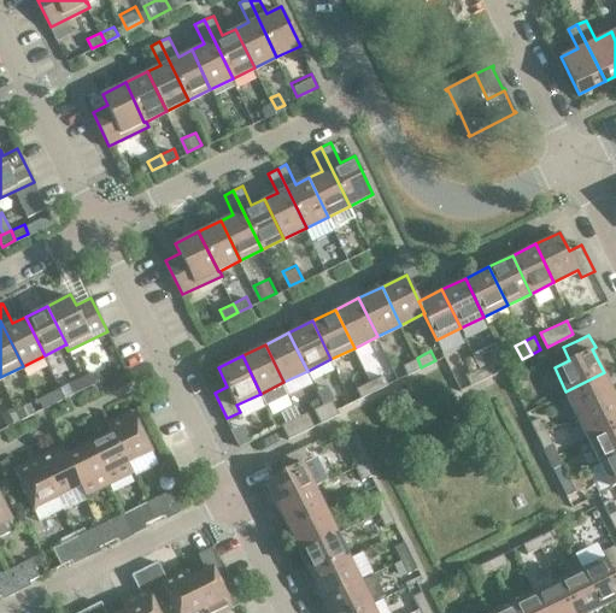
[(492,357),(477,364),(485,377),(498,371),(492,357)]
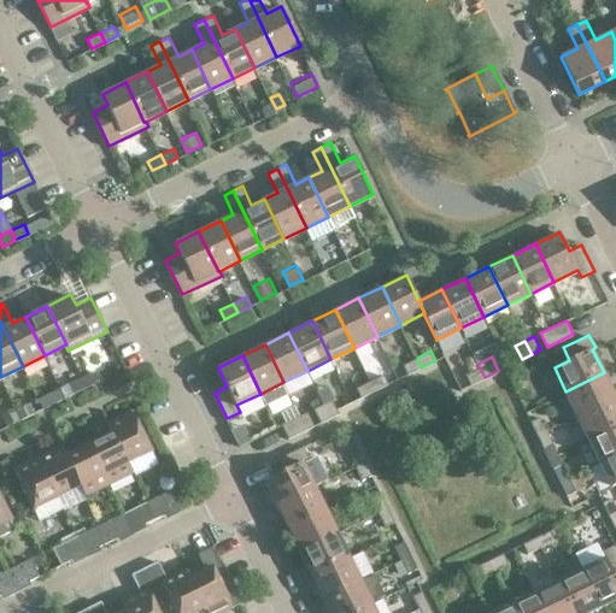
[(421,367),(417,358),(403,364),(408,373),(421,367)]
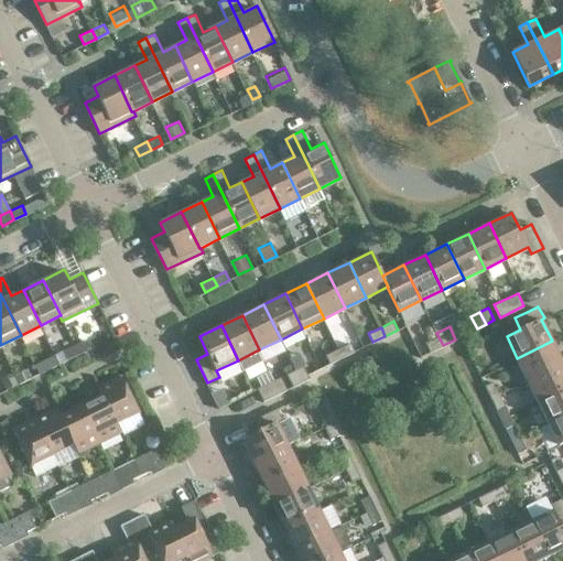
[(443,345),(436,333),(424,338),(431,352),(443,345)]
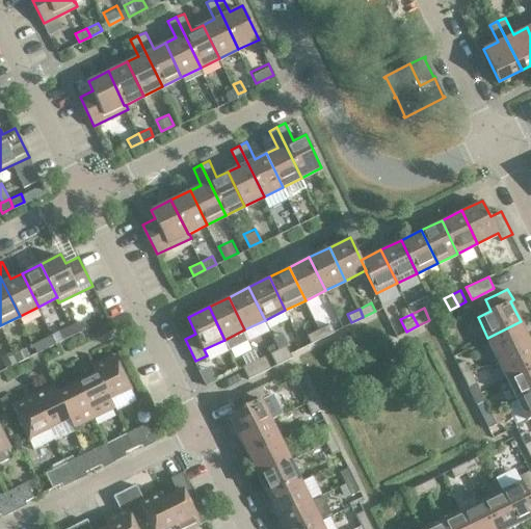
[(82,319),(71,325),(75,333),(86,327),(82,319)]
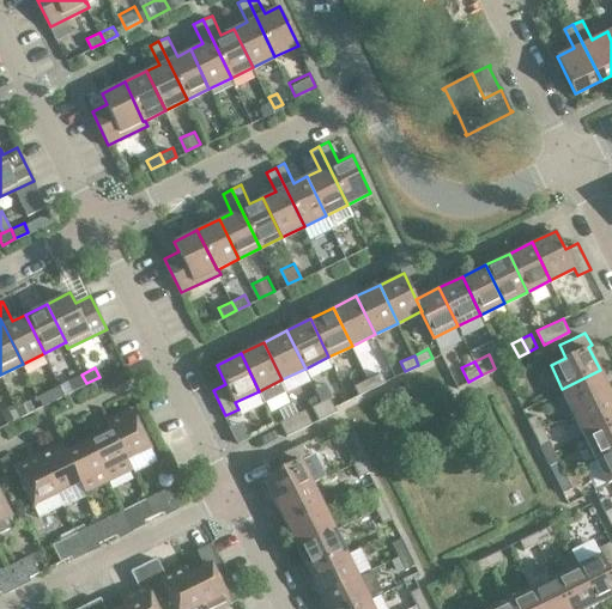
[(611,394),(600,370),(562,389),(574,412),(611,394)]
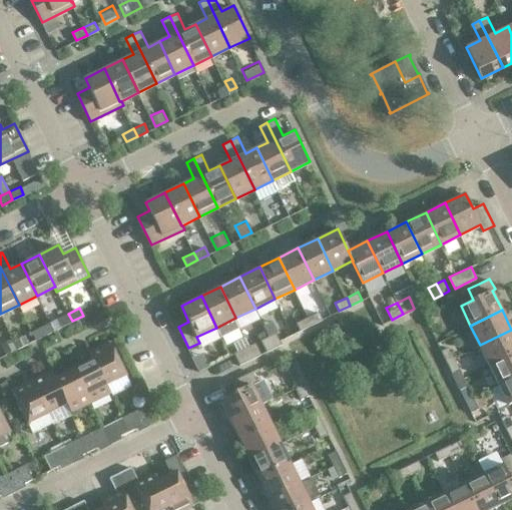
[(319,311),(308,317),(312,325),(323,319),(319,311)]
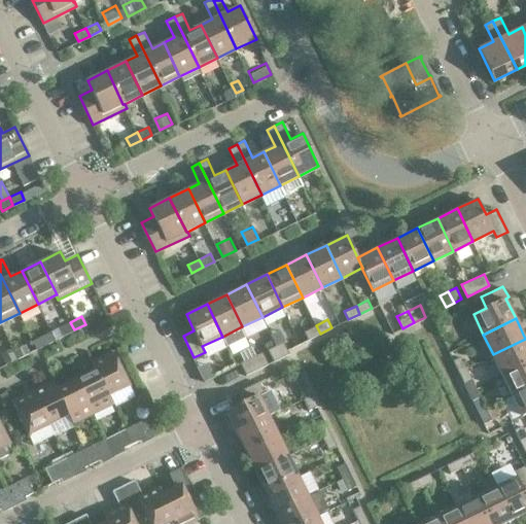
[(74,329),(70,322),(59,327),(63,336),(74,329)]
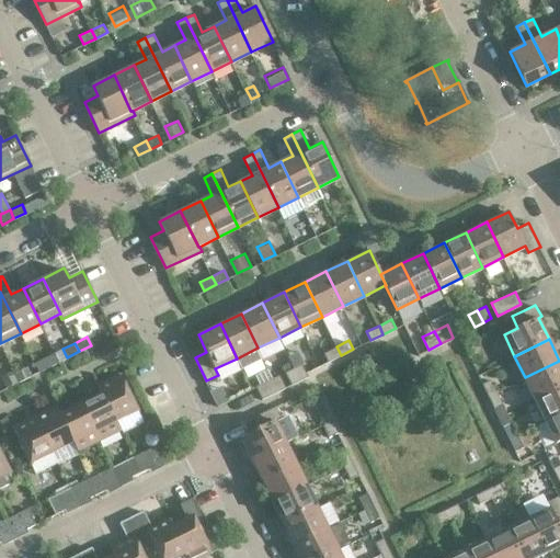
[(341,355),(336,346),(324,352),(329,361),(341,355)]
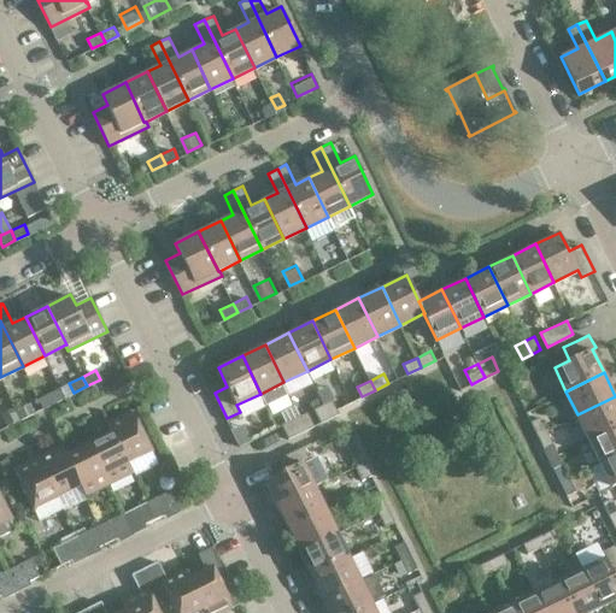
[(58,385),(39,396),(44,406),(64,396),(58,385)]
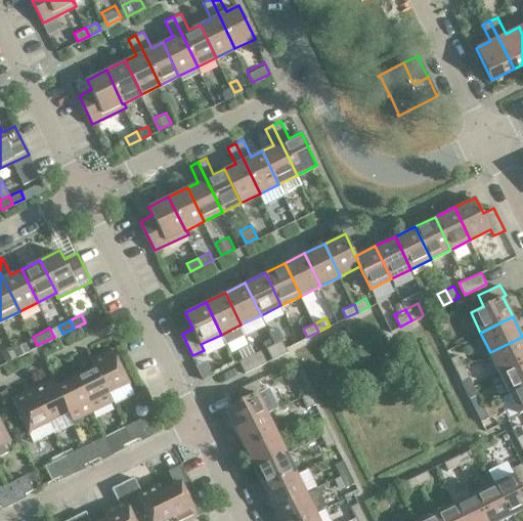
[(522,337),(490,352),(499,373),(522,360),(522,337)]
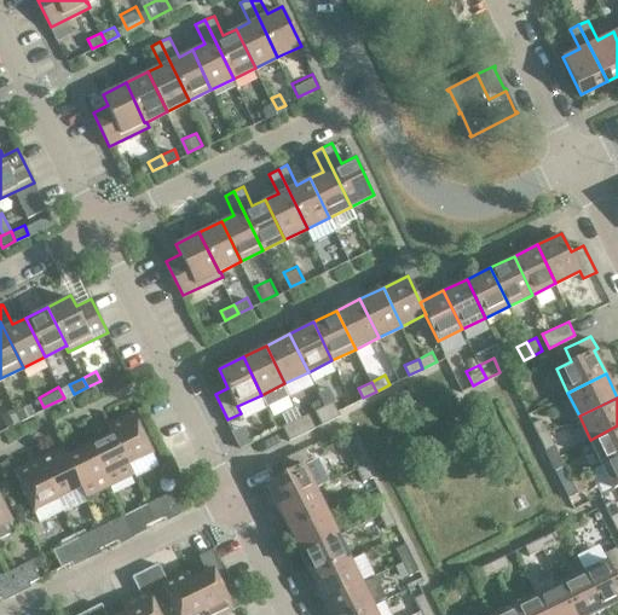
[(334,400),(324,405),(331,418),(340,415),(334,400)]
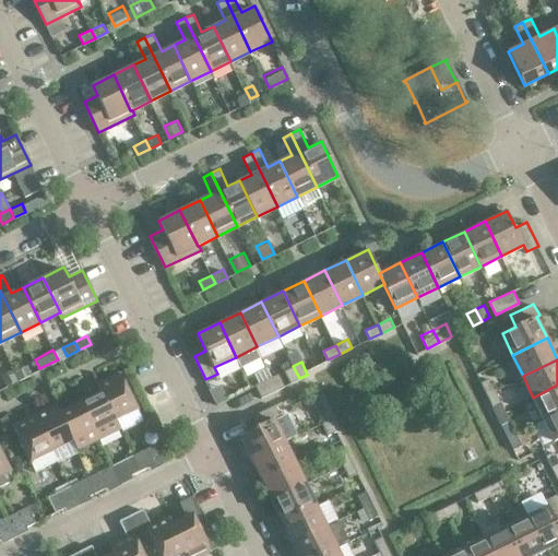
[(27,363),(15,369),(20,378),(32,373),(27,363)]
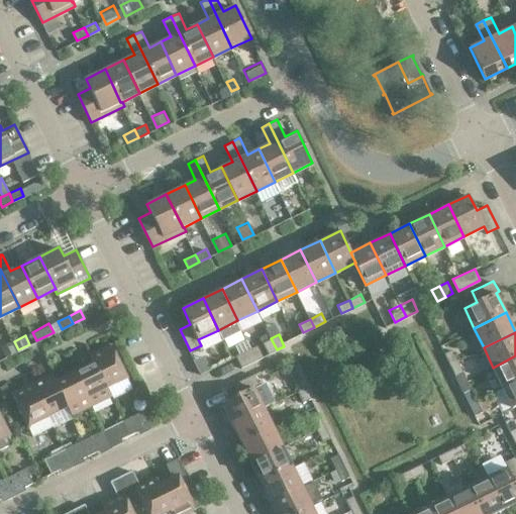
[(11,338),(0,343),(0,344),(5,355),(16,350),(11,338)]
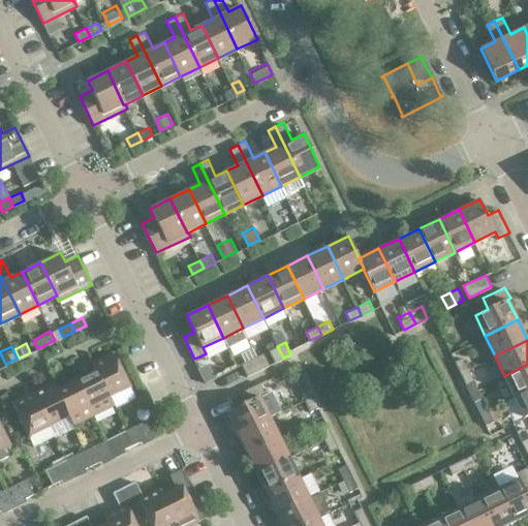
[(283,358),(277,346),(269,350),(275,362),(283,358)]
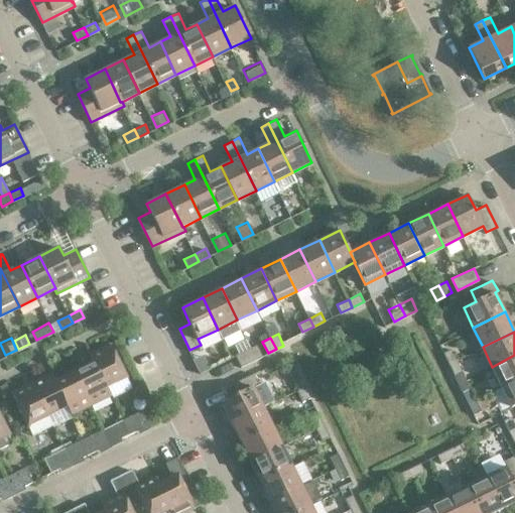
[(90,353),(94,361),(94,360),(107,386),(108,386),(127,376),(111,343),(90,353)]
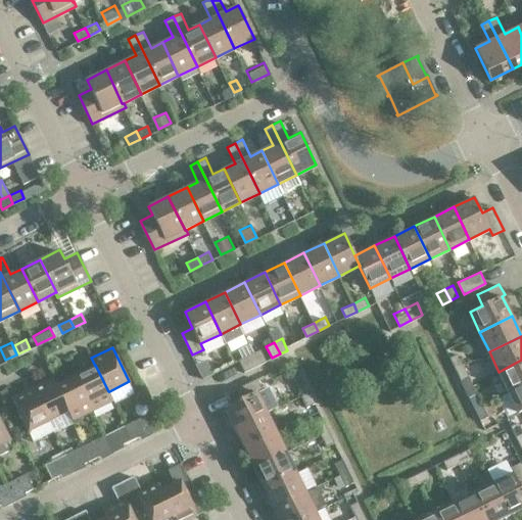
[(261,348),(254,351),(259,364),(267,361),(261,348)]
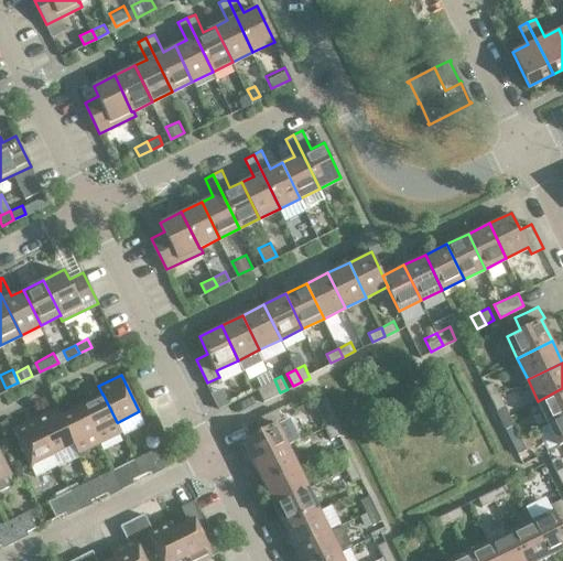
[(280,392),(274,379),(258,388),(263,400),(280,392)]
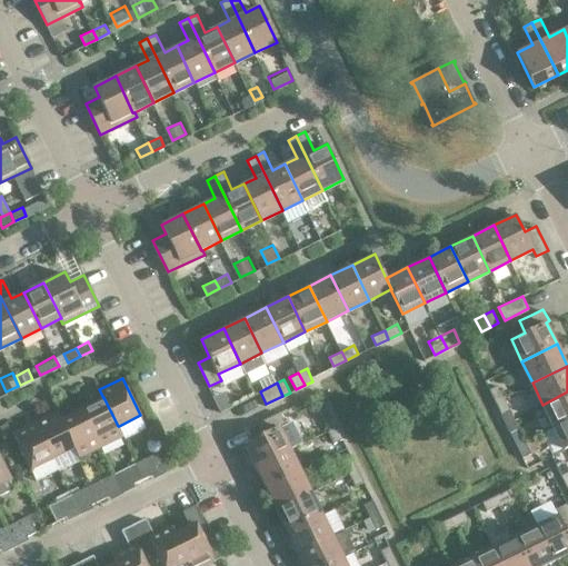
[(498,384),(489,388),(496,400),(504,397),(498,384)]
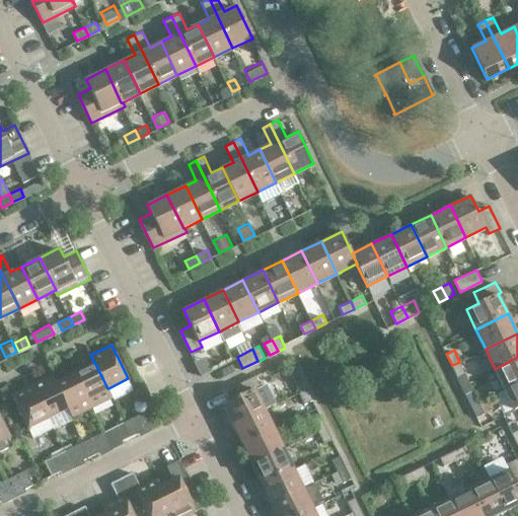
[(517,357),(495,369),(505,388),(517,382),(517,357)]
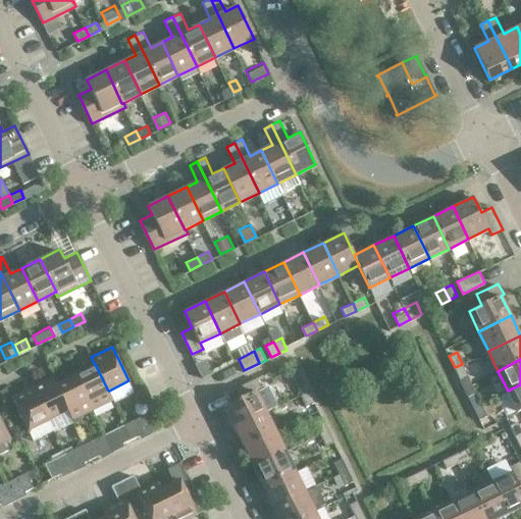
[(95,364),(95,365),(75,374),(93,409),(113,399),(109,391),(108,391),(95,364)]
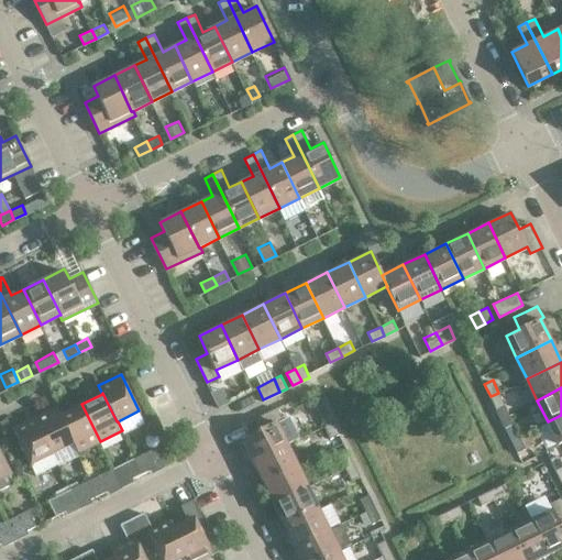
[(505,405),(498,393),(491,396),(496,409),(505,405)]
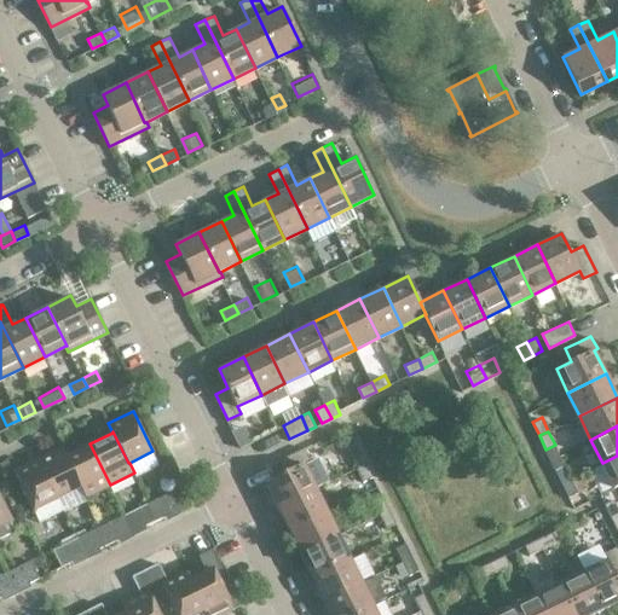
[(90,444),(67,454),(81,486),(81,487),(86,497),(110,485),(90,444)]
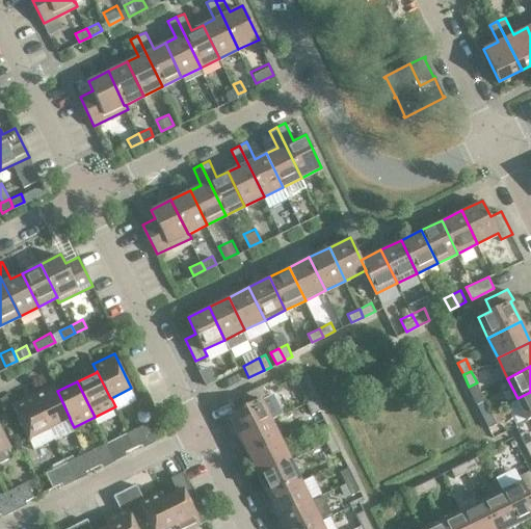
[(53,382),(32,393),(50,428),(70,419),(70,418),(57,391),(53,382)]
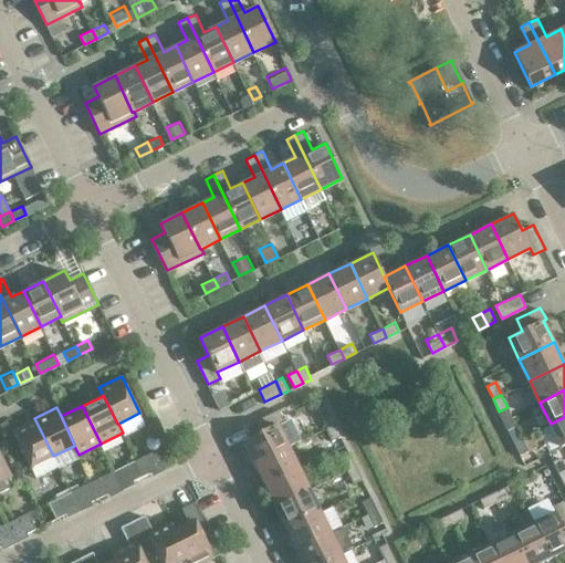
[(285,420),(280,408),(254,420),(260,433),(243,440),(253,462),(289,446),(278,424),(285,420)]
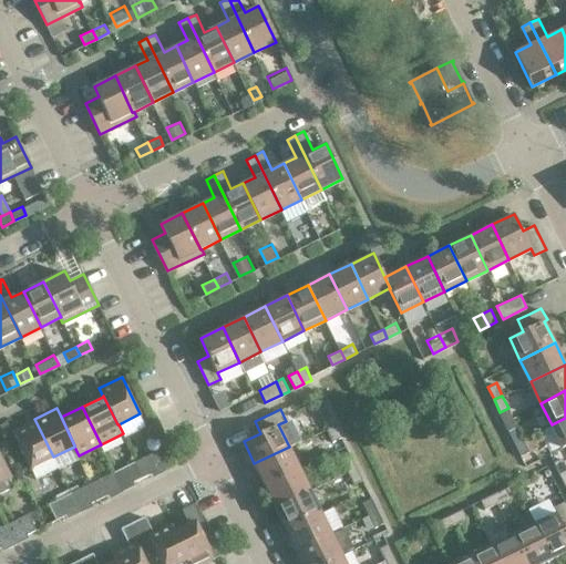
[(565,418),(552,424),(563,447),(565,444),(565,418)]
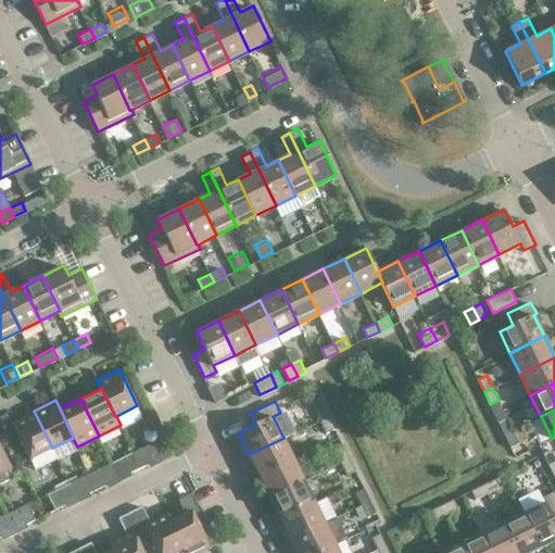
[(57,457),(52,448),(34,411),(12,422),(35,467),(57,457)]
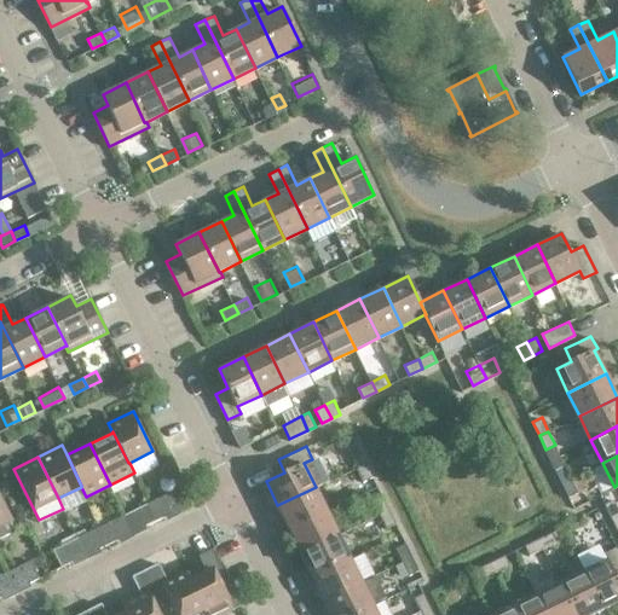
[(374,476),(367,462),(357,466),(364,481),(374,476)]
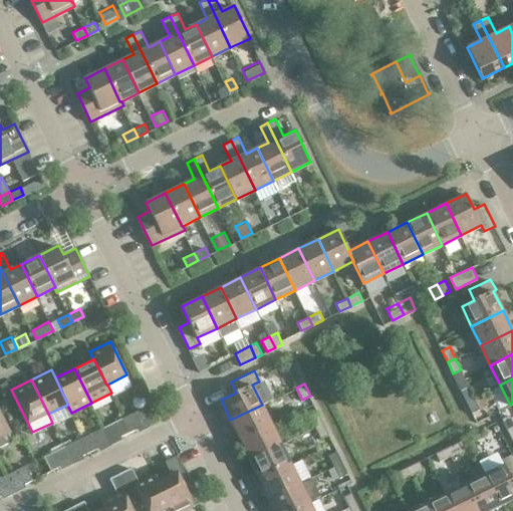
[(469,386),(461,390),(467,401),(474,397),(469,386)]
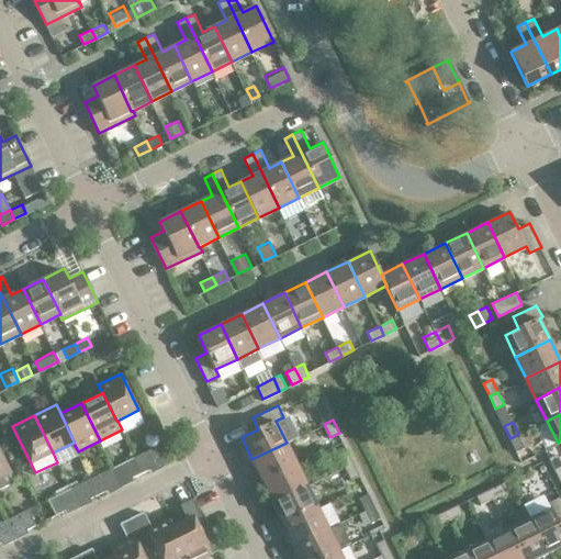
[(525,447),(518,434),(511,438),(516,451),(525,447)]
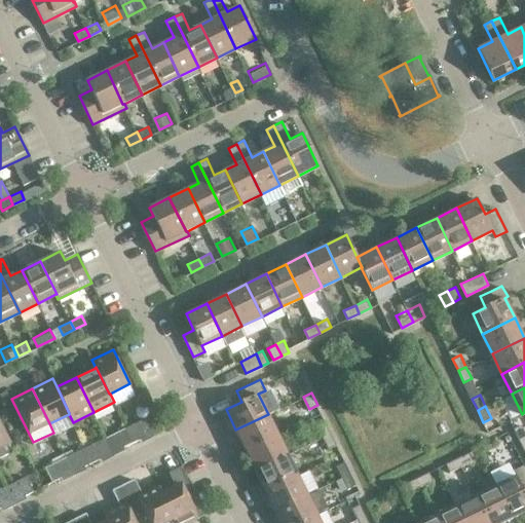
[(278,434),(268,414),(235,430),(246,450),(278,434)]
